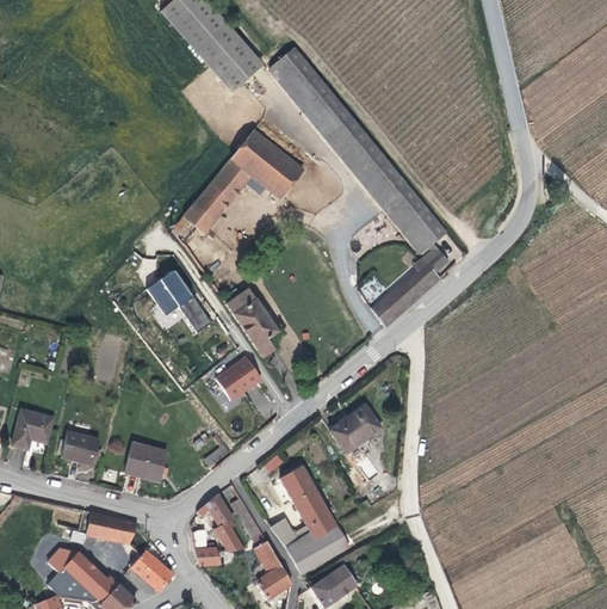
[(235,88),(267,62),(216,0),(172,0),(166,5),(235,88)]
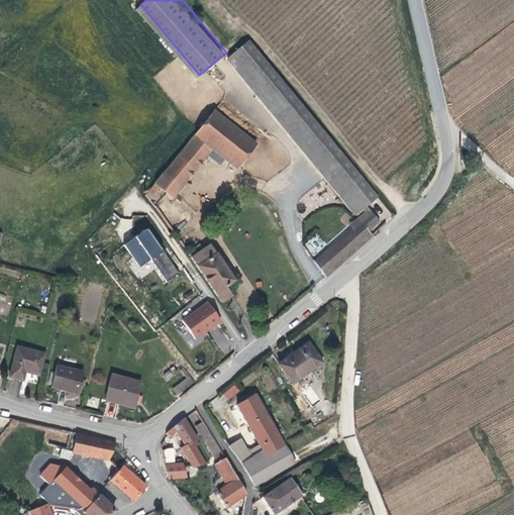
[(358,214),(371,204),(381,195),(252,38),(229,58),(358,214)]
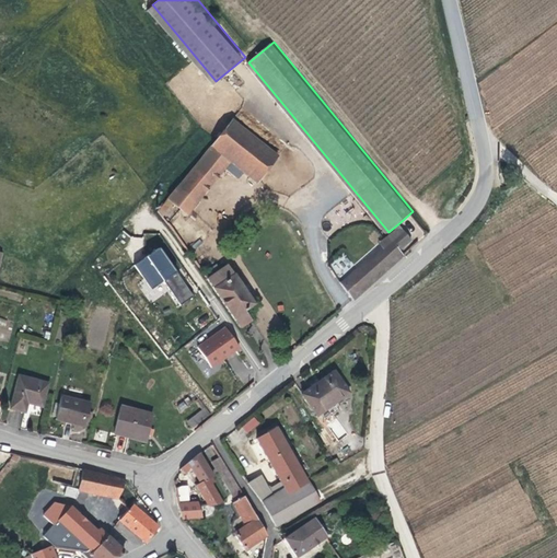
[(234,118),(167,198),(187,214),(228,163),(230,160),(243,171),(256,182),(277,155),(234,118)]
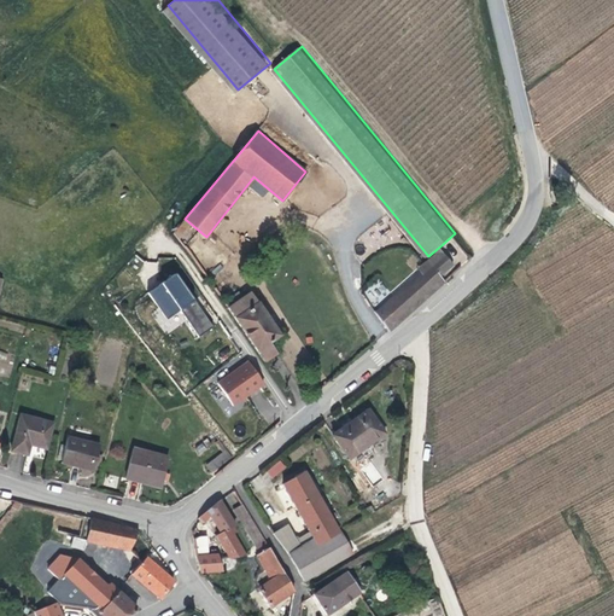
[(265,192),(268,189),(253,176),(251,180),(265,192)]
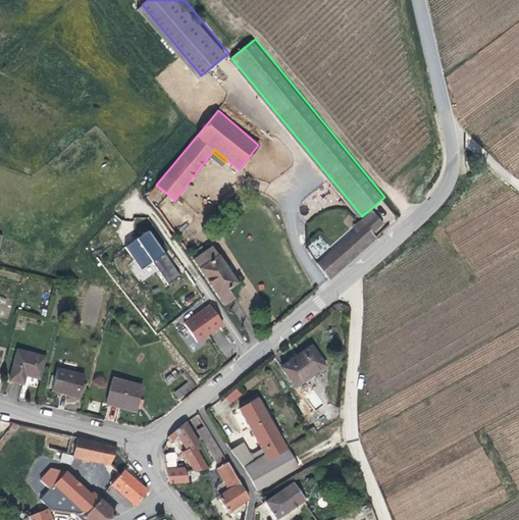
[(317,260),(329,276),(378,235),(375,230),(386,221),(374,206),(362,216),(362,217),(366,220),(358,226),(317,260)]
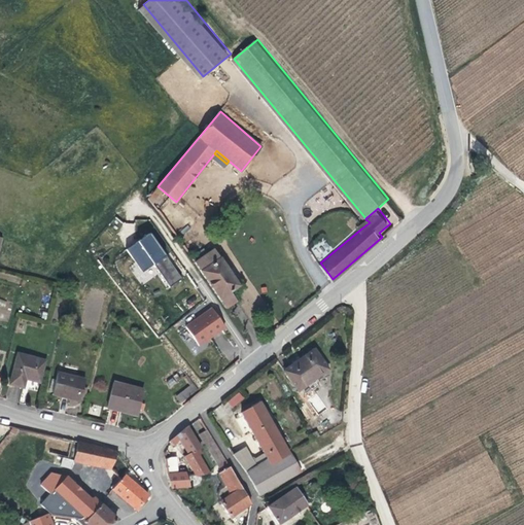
[(358,225),(361,229),(370,222),(365,219),(358,225)]
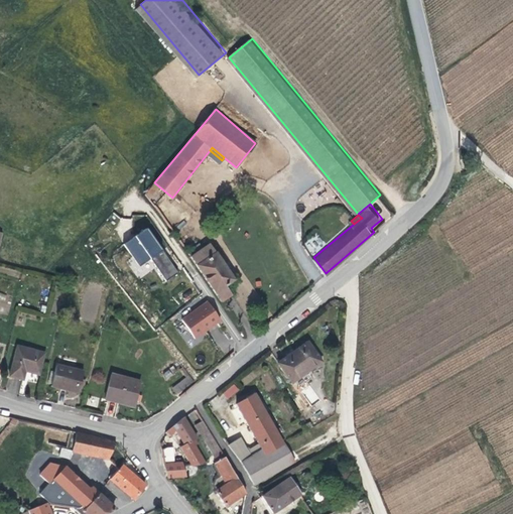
[(159,253),(162,250),(146,228),(124,245),(140,266),(151,258),(167,281),(179,273),(166,256),(164,258),(159,253)]
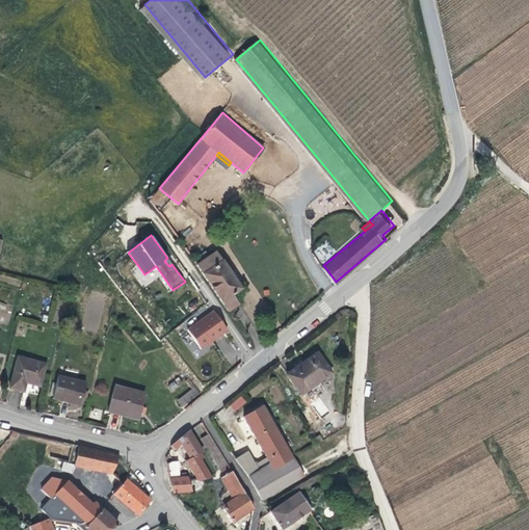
[(195,262),(229,310),(240,300),(234,292),(241,287),(214,249),(195,262)]
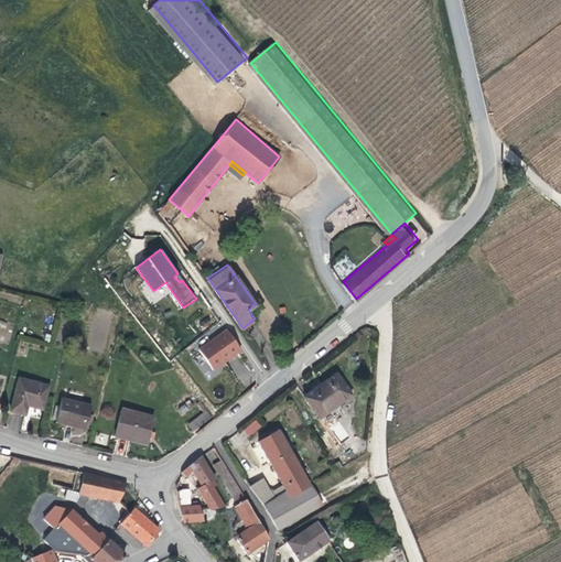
[(214,368),(241,348),(227,328),(200,348),(214,368)]
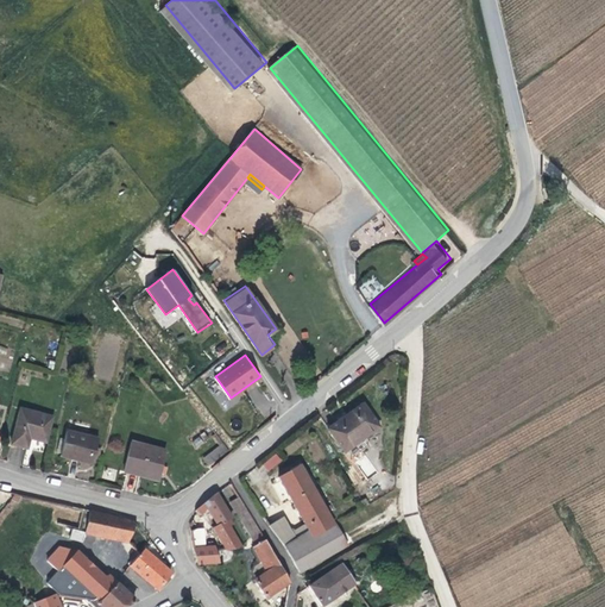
[(347,448),(383,424),(366,399),(331,424),(347,448)]
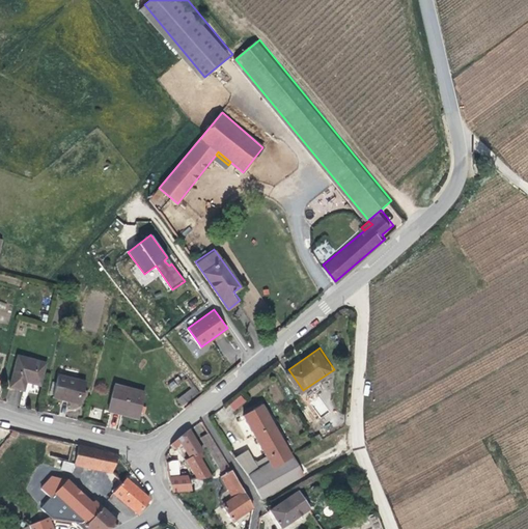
[(39,390),(47,360),(19,354),(11,384),(39,390)]
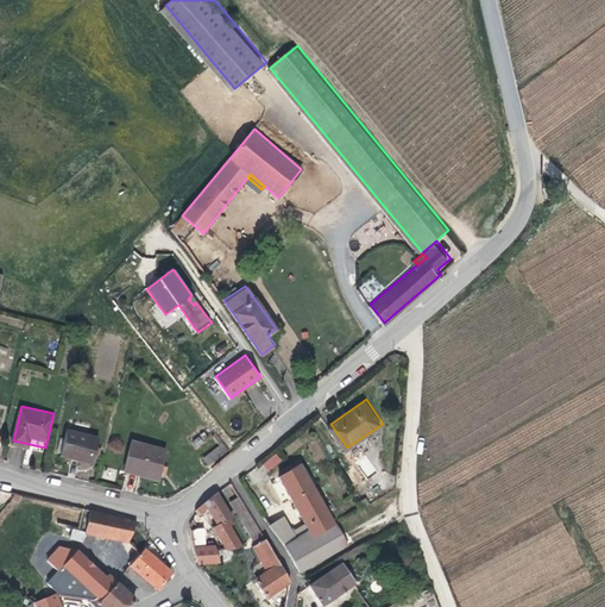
[(215,436),(224,446),(227,443),(220,433),(215,436)]
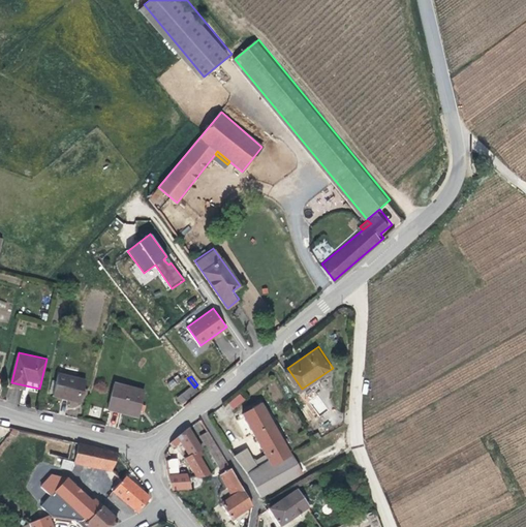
[(87,380),(76,377),(75,381),(58,377),(54,396),(81,402),(87,380)]
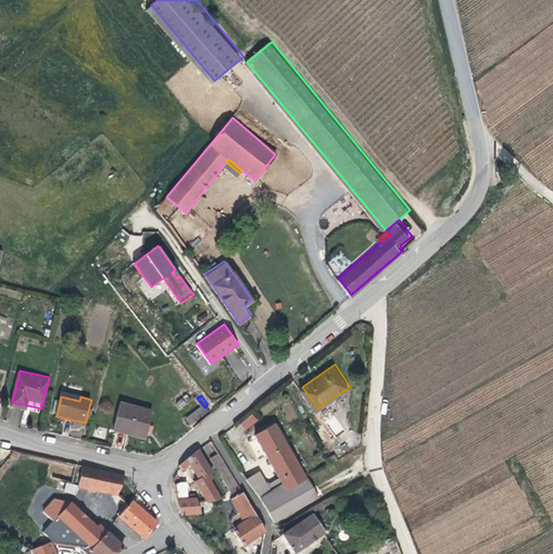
[(183,407),(189,403),(185,398),(179,402),(183,407)]
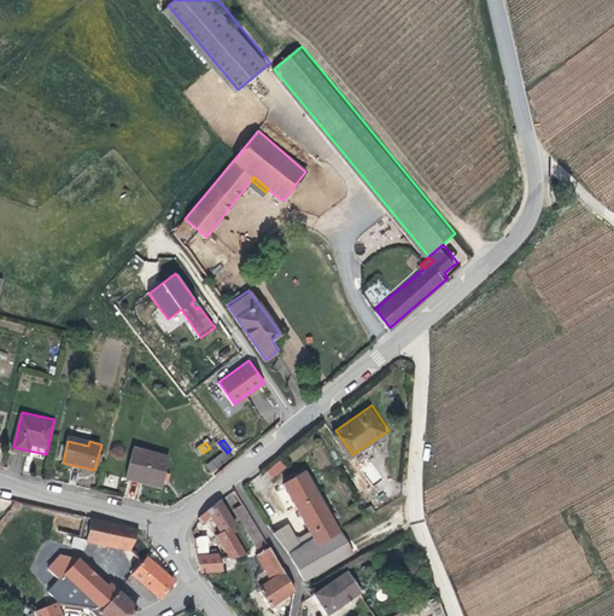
[(134,449),(128,475),(147,480),(146,484),(163,488),(164,481),(169,482),(170,475),(165,474),(169,458),(134,449)]
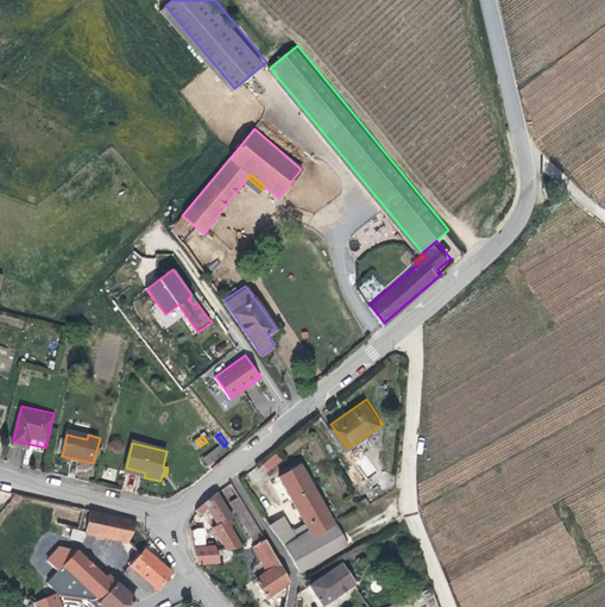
[(213,465),(232,450),(227,443),(224,446),(207,458),(213,465)]
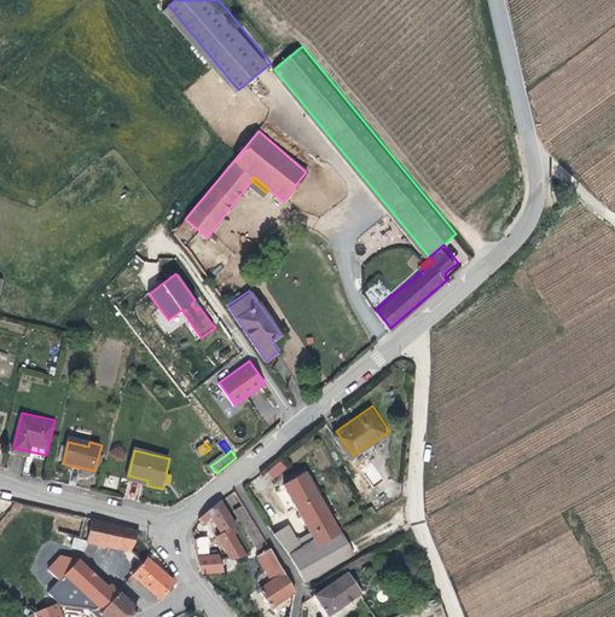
[(272,476),(285,466),(278,459),(266,467),(272,476)]
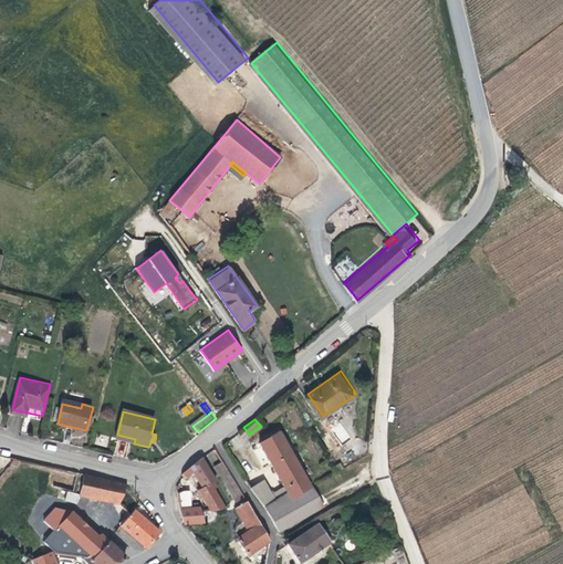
[(335,425),(343,440),(352,436),(345,421),(335,425)]
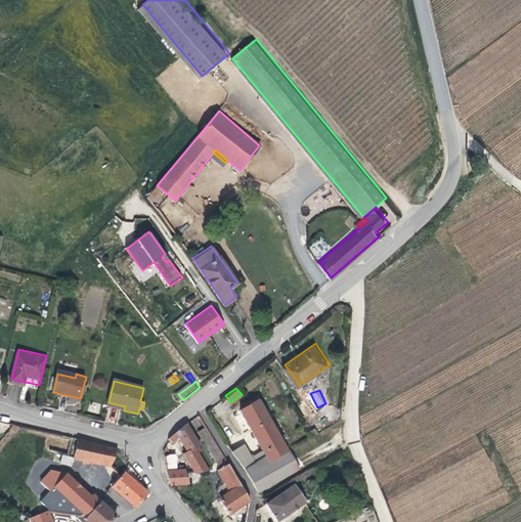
[(271,461),(288,450),(290,449),(260,399),(242,409),(265,451),(267,453),(271,461)]
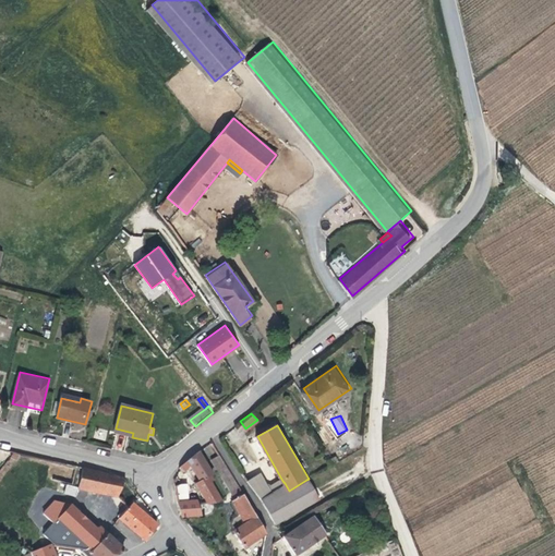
[(214,472),(202,449),(182,462),(184,466),(190,462),(200,478),(196,480),(207,499),(224,500),(212,481),(215,479),(213,474),(214,472)]
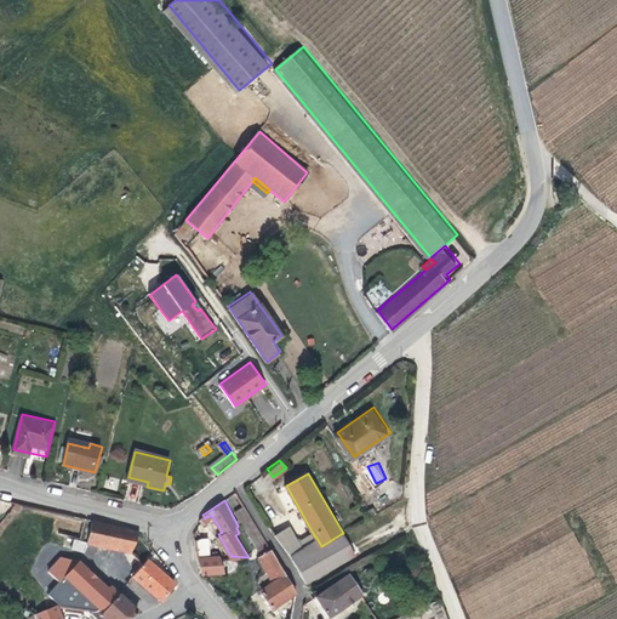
[(279,561),(252,516),(244,521),(263,554),(260,557),(269,572),(262,577),(260,583),(264,589),(262,590),(273,607),(297,592),(281,566),(279,561)]
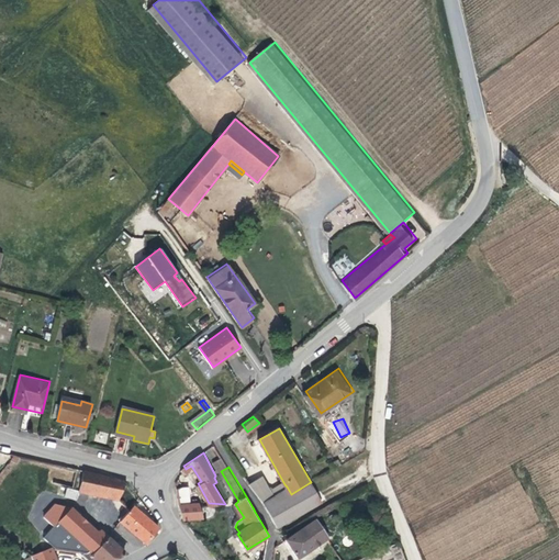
[(357,478),(364,473),(360,467),(353,470),(357,478)]
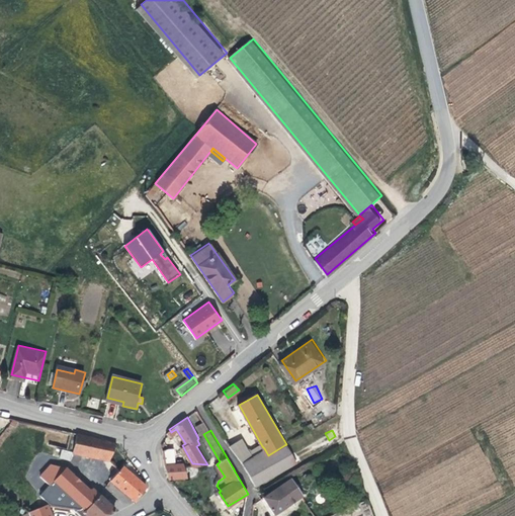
[(109,459),(117,442),(78,433),(74,451),(73,458),(78,460),(81,457),(81,453),(109,459)]
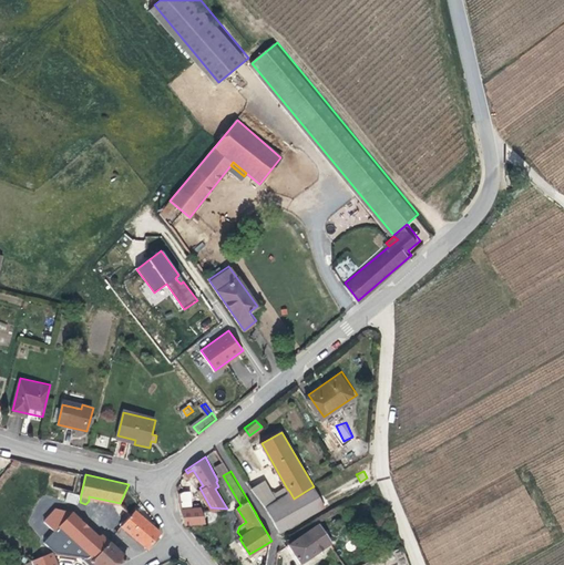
[(253,488),(267,505),(289,491),(287,489),(279,493),(270,491),(265,481),(253,488)]
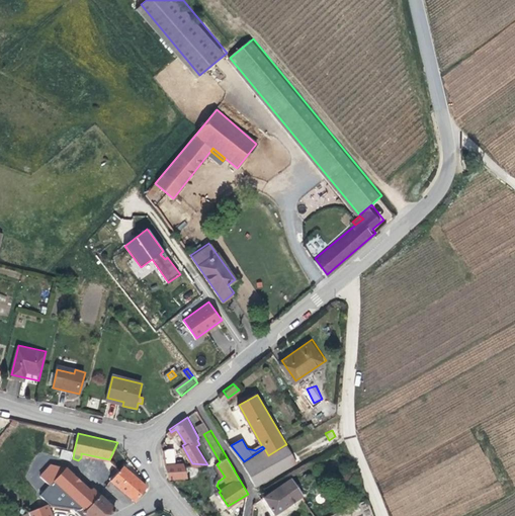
[(255,485),(292,464),(284,445),(268,455),(264,448),(244,461),(255,485)]
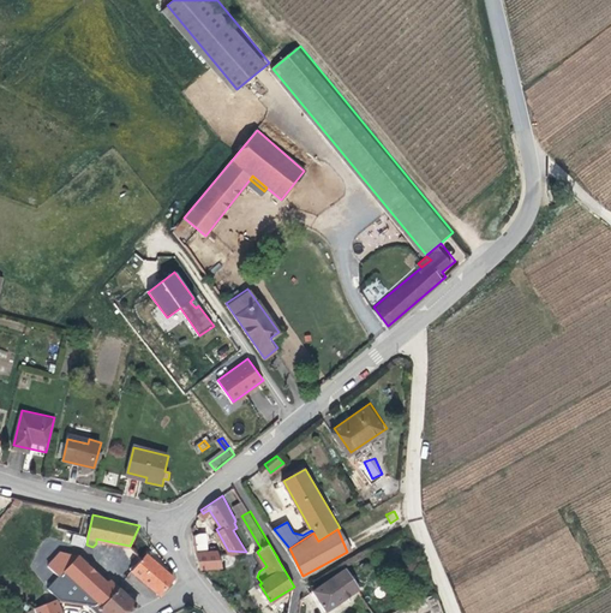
[(87,545),(88,536),(75,531),(72,541),(87,545)]
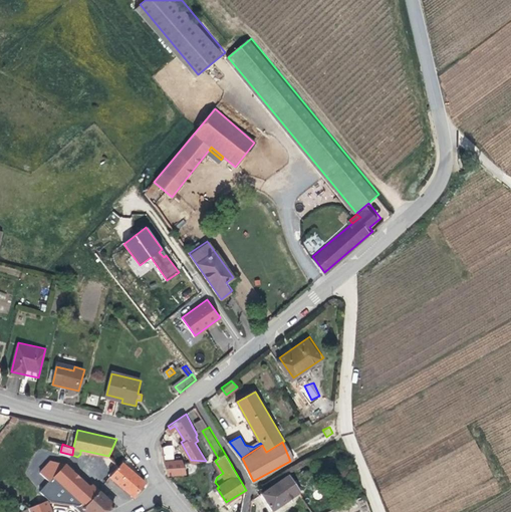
[(163,460),(169,474),(186,473),(180,460),(176,462),(173,444),(162,447),(163,460)]
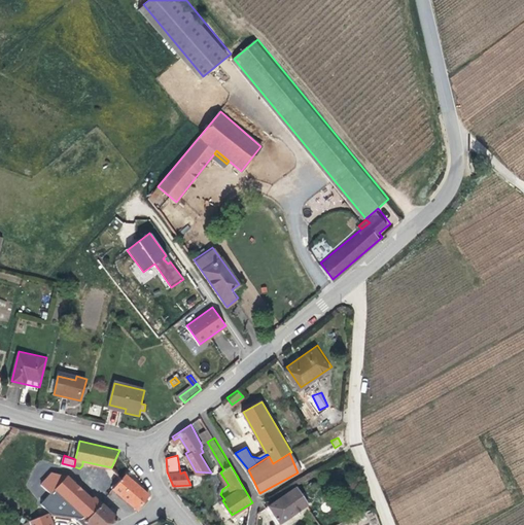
[(93,498),(74,481),(68,474),(55,488),(61,494),(83,517),(86,520),(104,503),(97,495),(93,498)]
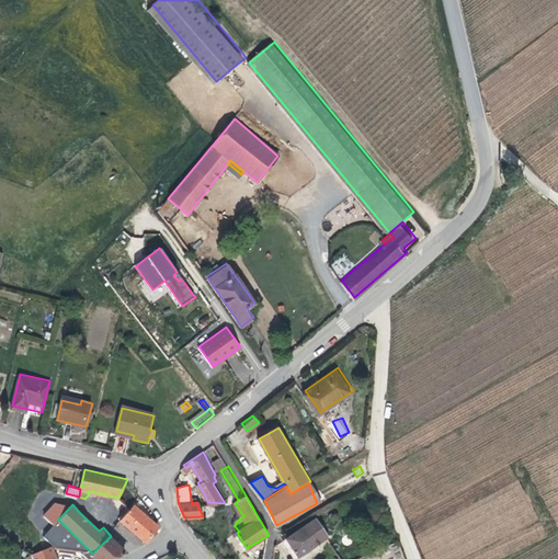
[(147,542),(158,526),(134,504),(124,520),(147,542)]
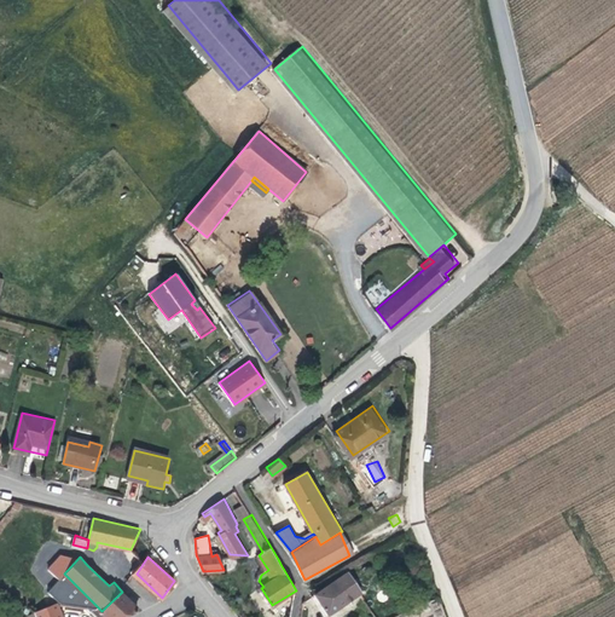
[(360,593),(347,571),(315,594),(329,616),(360,593)]
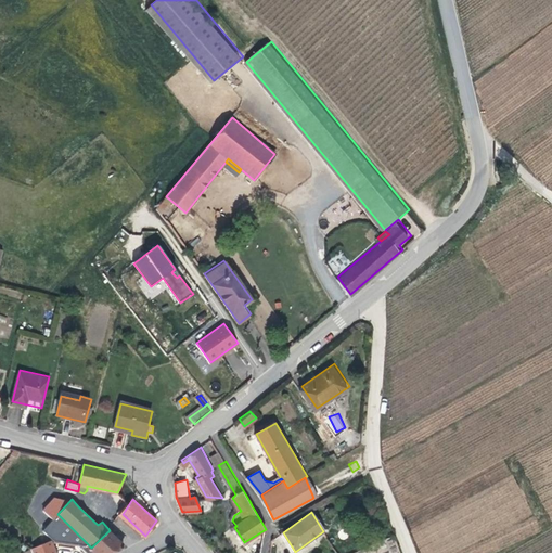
[(113,552),(125,545),(110,530),(91,548),(88,544),(82,550),(86,552),(113,552)]
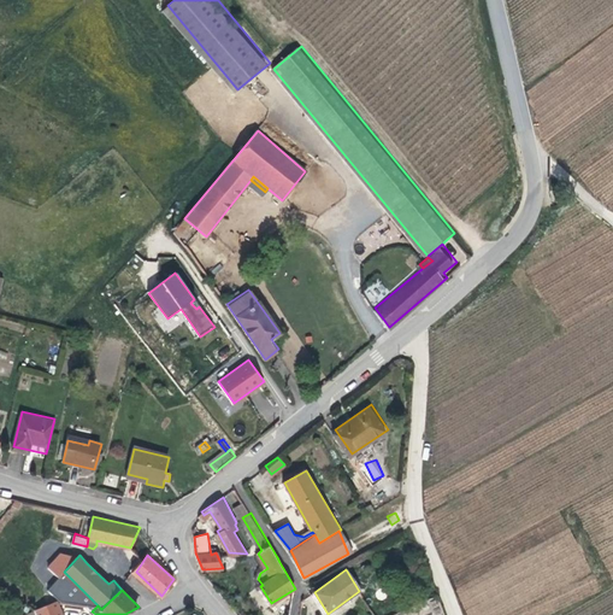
[(64,614),(58,602),(37,610),(30,614),(64,614)]
